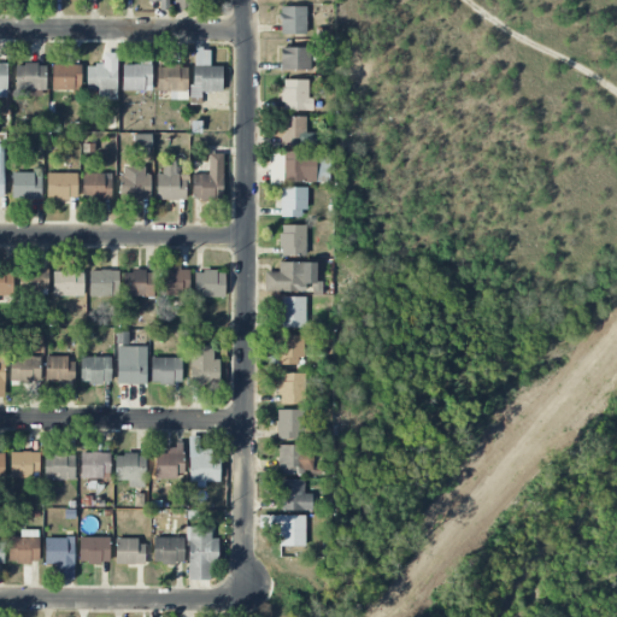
[(281,6),(281,35),(306,35),(306,6),(281,6)]
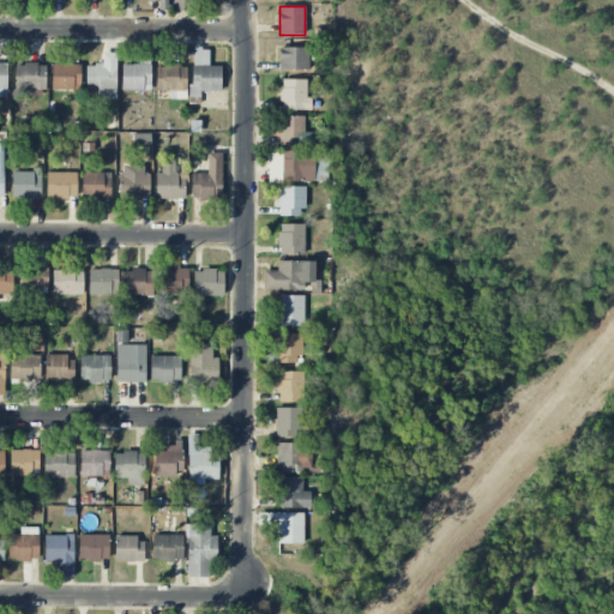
[(278,48),(280,71),(309,70),(308,47),(278,48)]
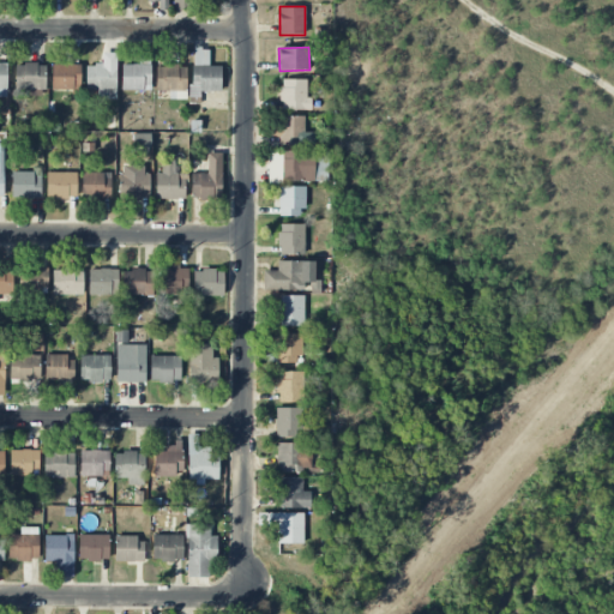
[(221,92),(221,66),(209,66),(209,48),(192,48),(192,97),(200,97),(200,91),(221,92)]
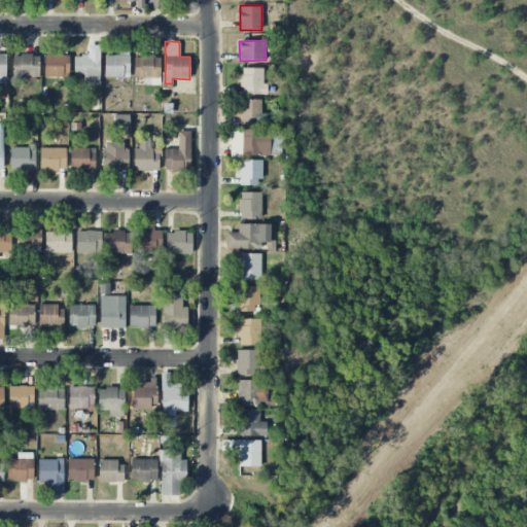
[(99,45),(88,45),(88,55),(73,56),(74,78),(83,78),(83,84),(100,84),(99,45)]
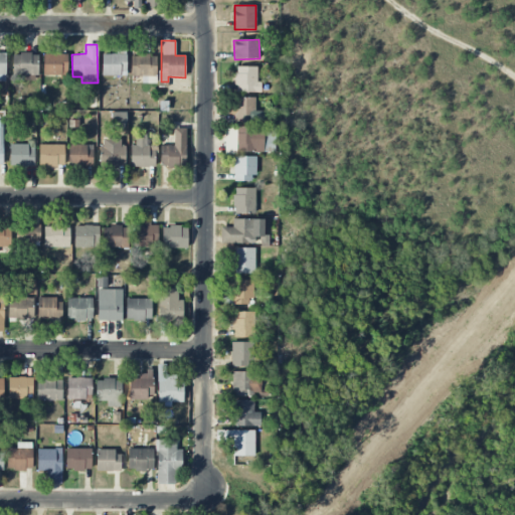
[(13,53),(13,74),(37,74),(38,54),(13,53)]
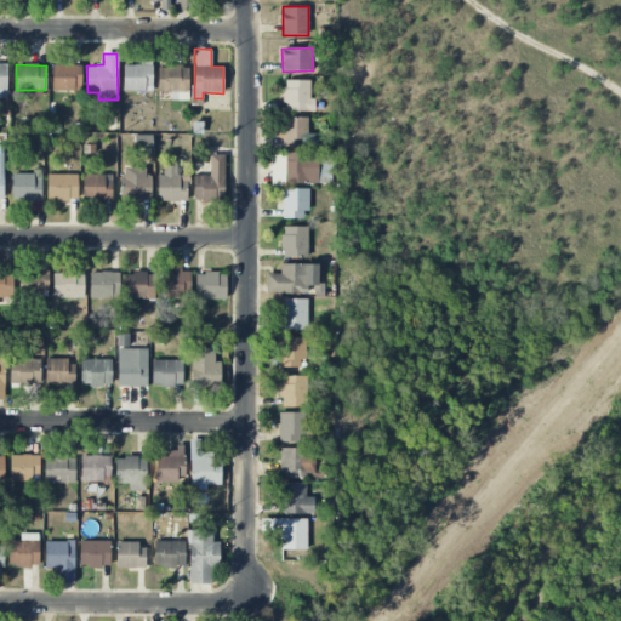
[(123,66),(124,91),(152,91),(152,64),(123,66)]
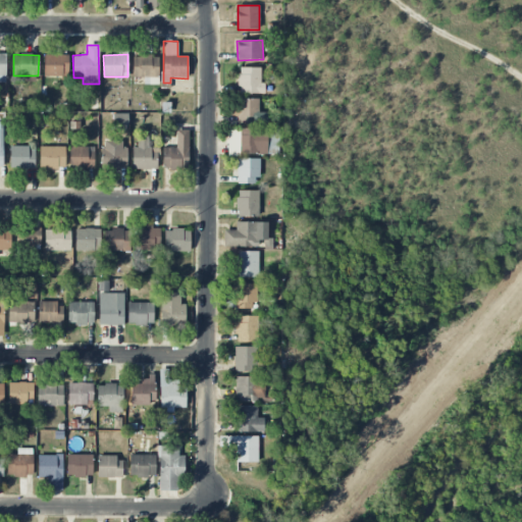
[(44,74),(68,74),(68,55),(45,55),(44,74)]
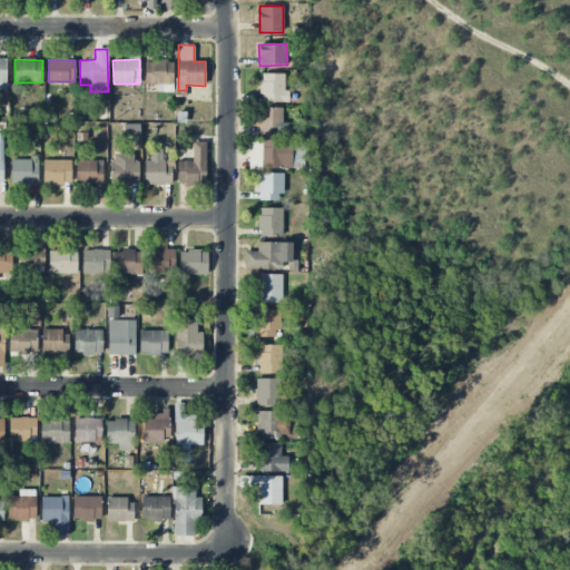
[(288,102),(288,91),(284,91),(284,74),(261,74),(261,101),(288,102)]
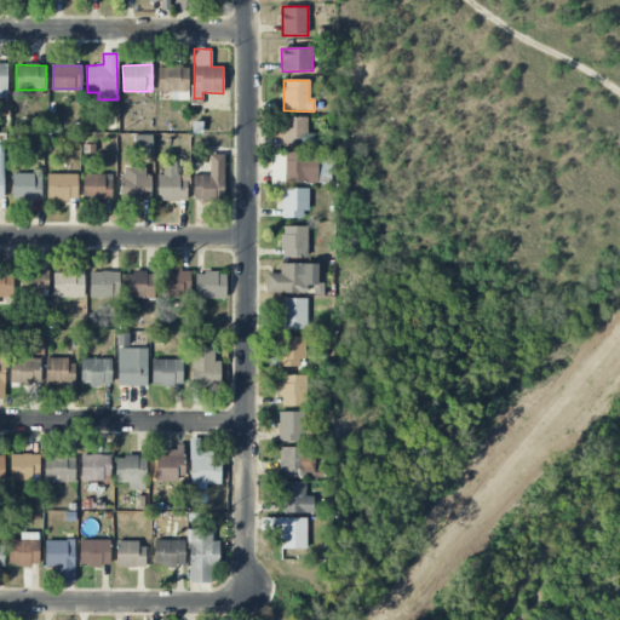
[(308,116),(283,118),(285,147),(317,147),(317,133),(308,133),(308,116)]
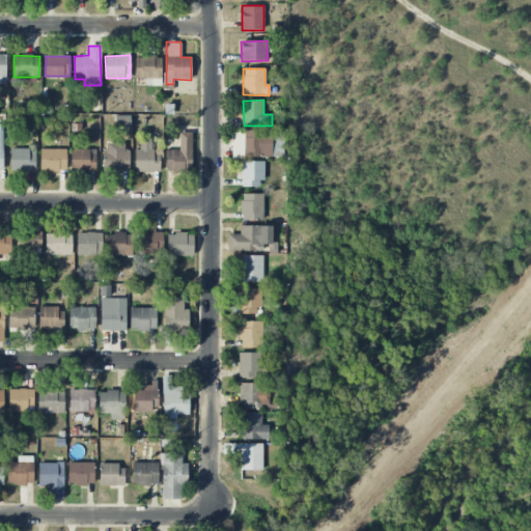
[(126,117),(124,123),(116,123),(116,127),(130,127),(131,117),(126,117)]
